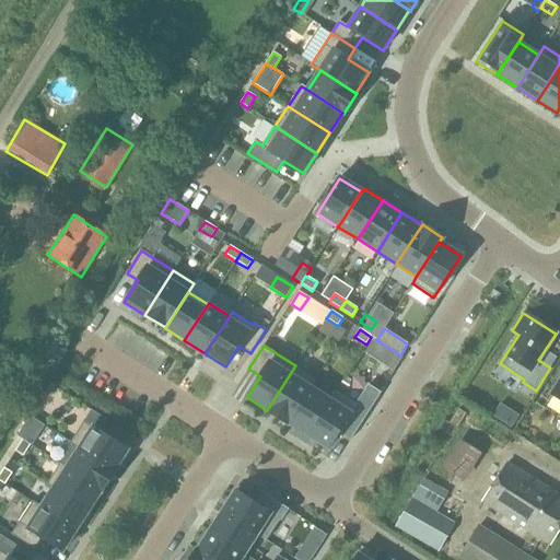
[(393,350),(383,365),(394,372),(404,358),(400,356),(393,350)]
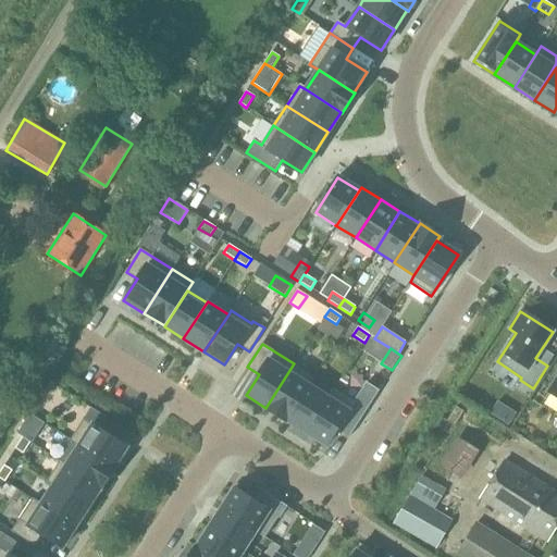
[(314,376),(294,363),(265,408),(286,420),(309,385),(314,376)]
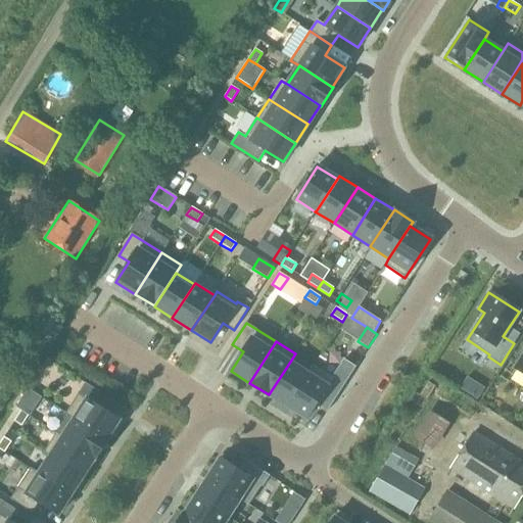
[(308,374),(290,362),(269,394),(287,408),(287,407),(308,374)]
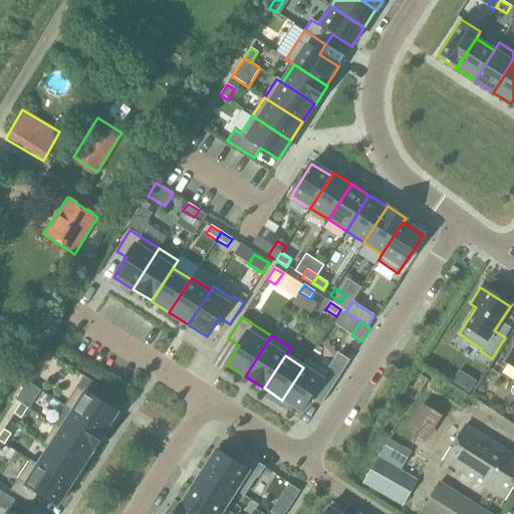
[(327,371),(308,359),(303,367),(282,400),(301,413),(317,388),(327,371)]
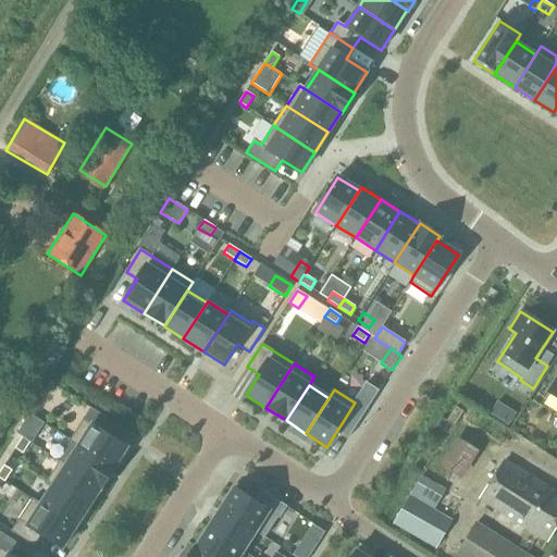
[(38,404),(32,413),(37,418),(44,407),(38,404)]
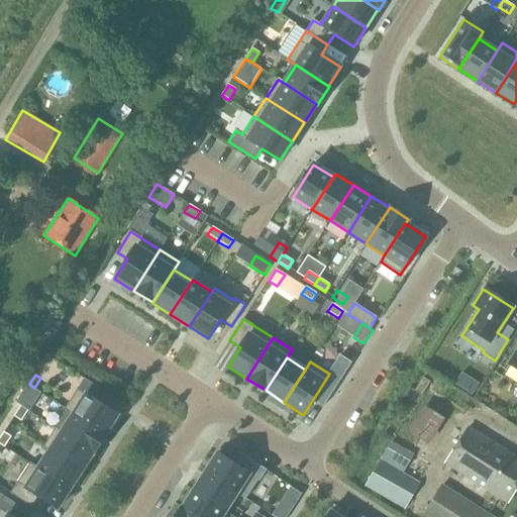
[(105,392),(84,379),(65,408),(74,413),(106,434),(118,415),(98,403),(105,392)]
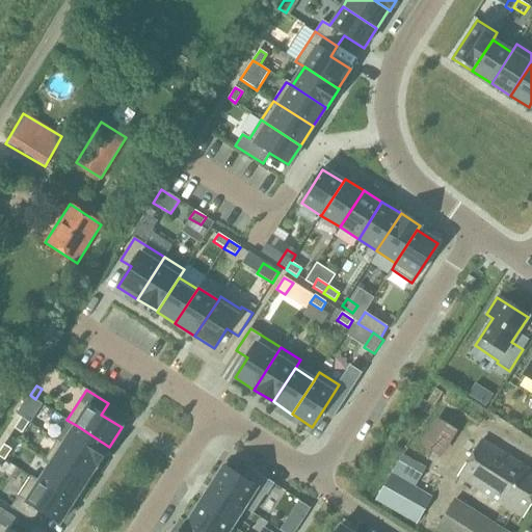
[(472,390),(468,395),(486,407),(489,402),(472,390)]
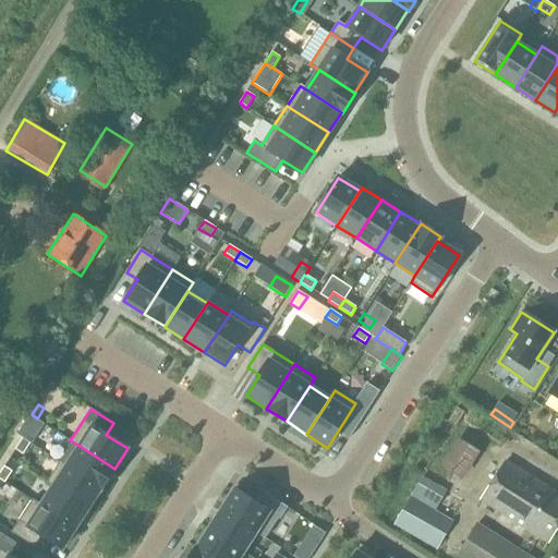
[(45,424),(29,415),(16,434),(23,438),(31,443),(32,444),(45,424)]
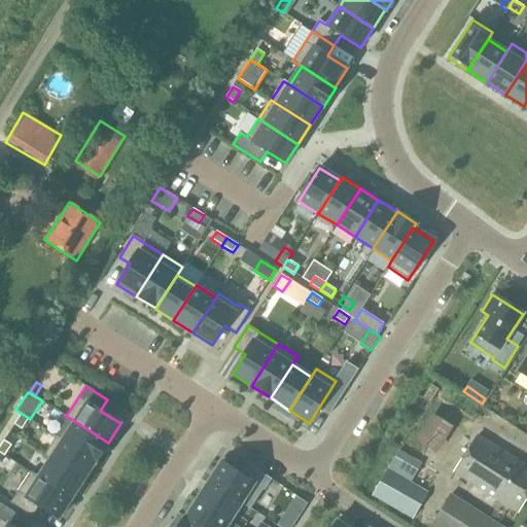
[(29,418),(22,414),(14,424),(22,429),(29,418)]
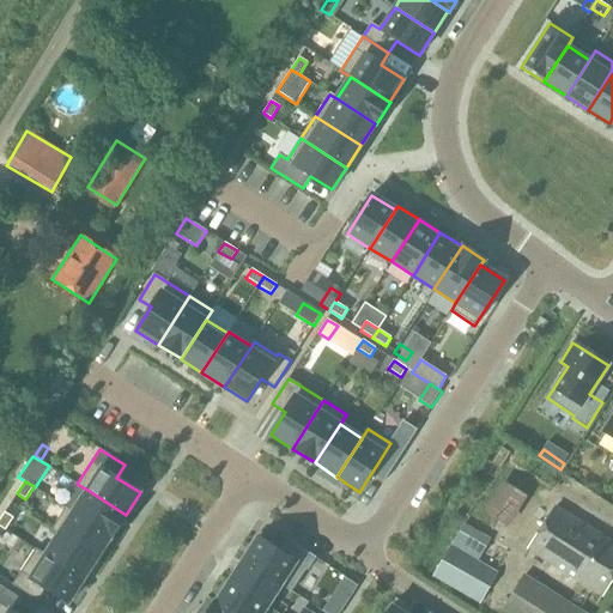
[(505,526),(520,496),(495,484),(480,514),(505,526)]
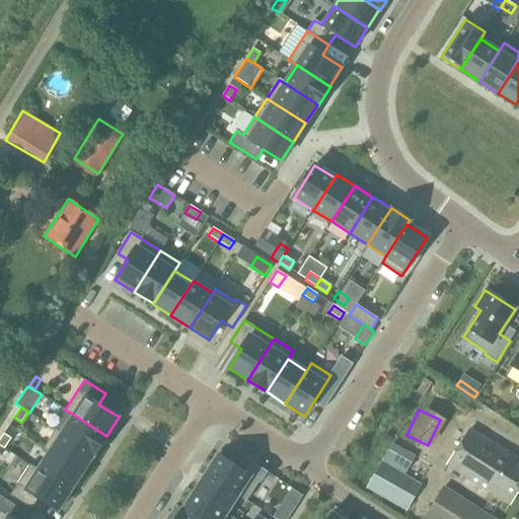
[(106,436),(74,415),(62,434),(94,454),(106,436)]
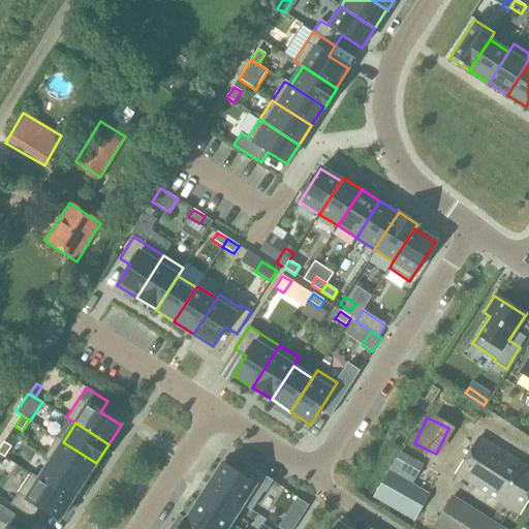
[(96,463),(57,438),(44,457),(51,460),(84,481),(96,463)]
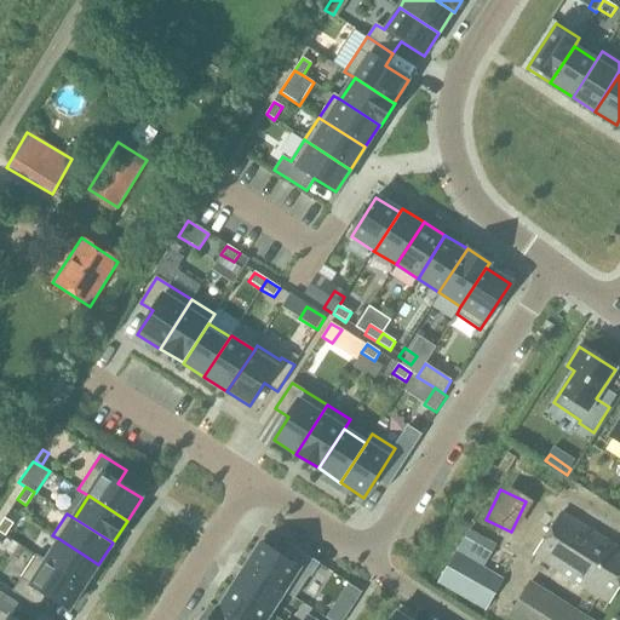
[(607,604),(619,581),(619,552),(558,514),(530,557),(607,604)]
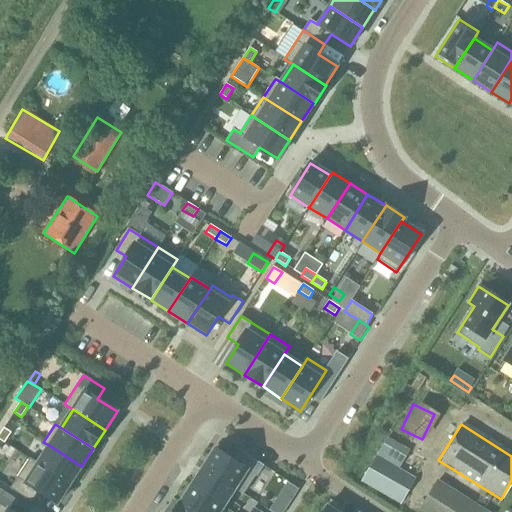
[(11,432),(4,428),(0,433),(0,439),(4,443),(11,432)]
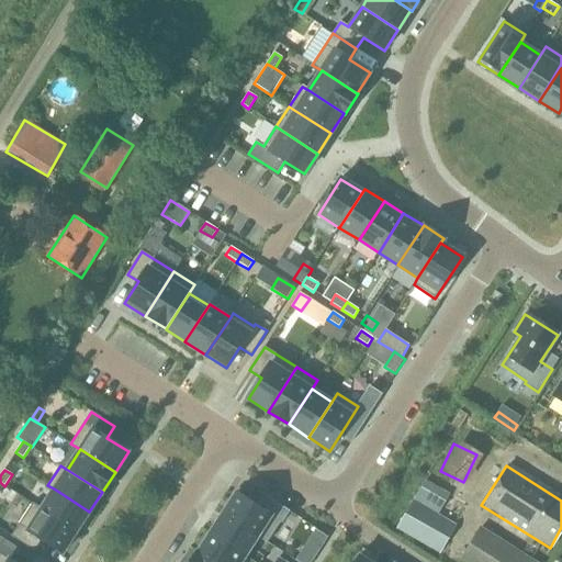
[(422,479),(411,497),(456,526),(468,507),(422,479)]
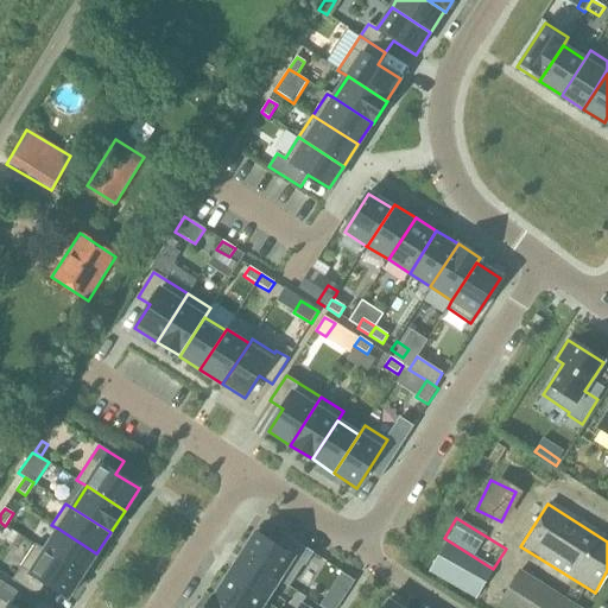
[(96,553),(58,529),(44,551),(82,575),(96,553)]
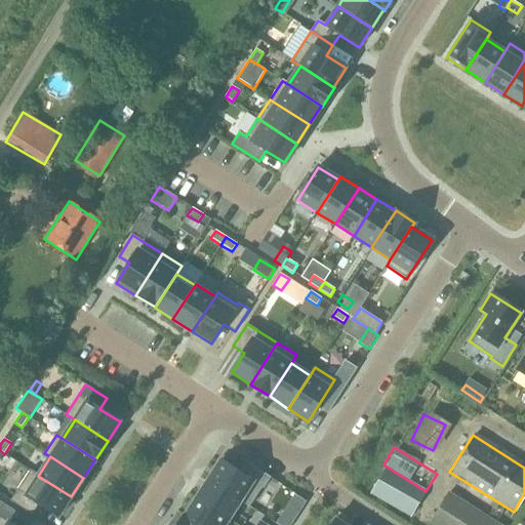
[(239,473),(220,460),(208,480),(249,507),(261,487),(264,488),(271,478),(246,461),(239,473)]
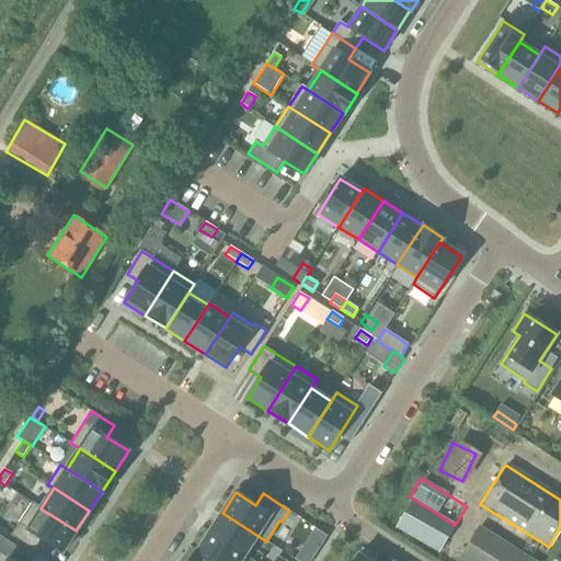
[(414,500),(398,525),(438,550),(455,525),(414,500)]
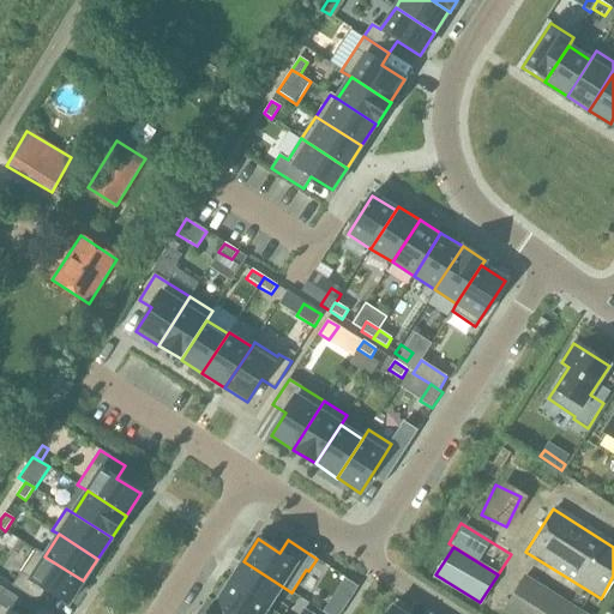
[(44,557),(35,549),(12,585),(37,602),(46,589),(68,605),(83,581),(44,557)]
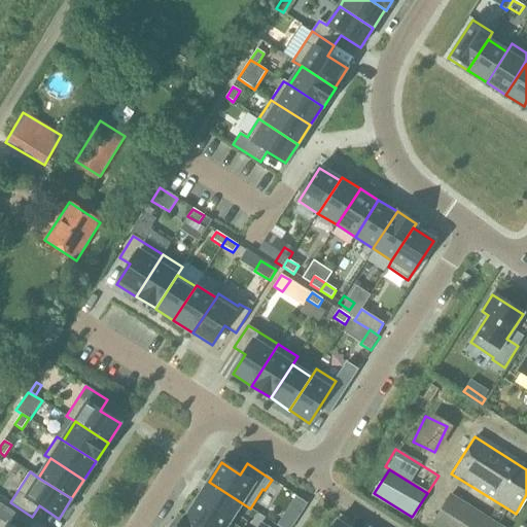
[(242,503),(208,482),(197,500),(230,522),(242,503)]
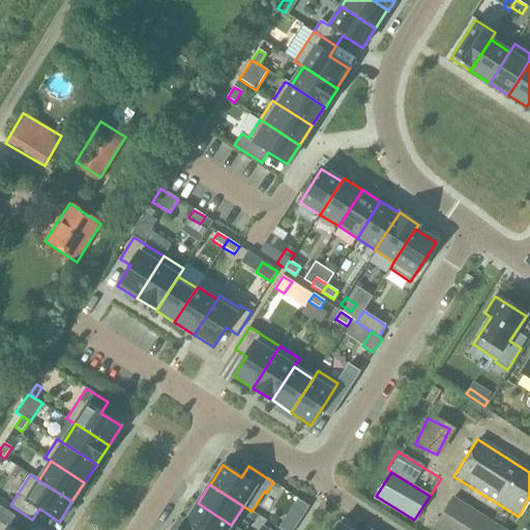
[(434,528),(436,529),(504,529),(453,498),(434,528)]
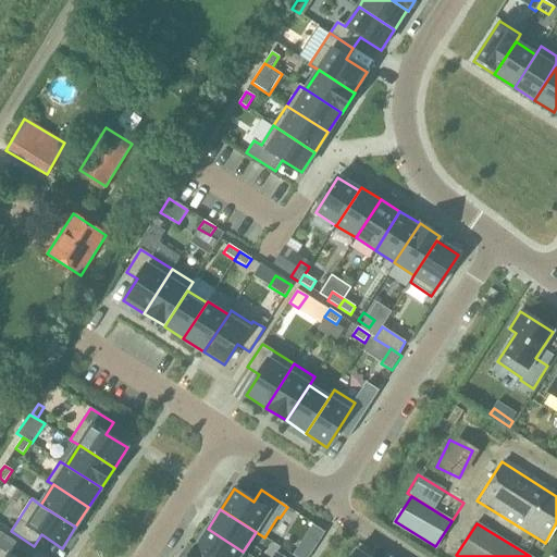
[(195,548),(208,556),(238,556),(243,552),(208,529),(195,548)]
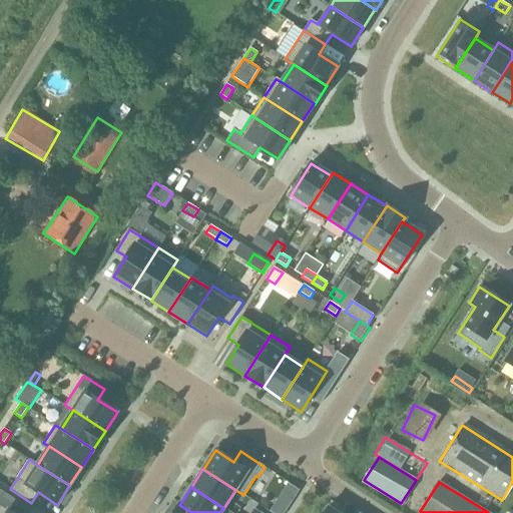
[(24,512),(28,508),(3,492),(2,493),(0,496),(0,512),(24,512)]
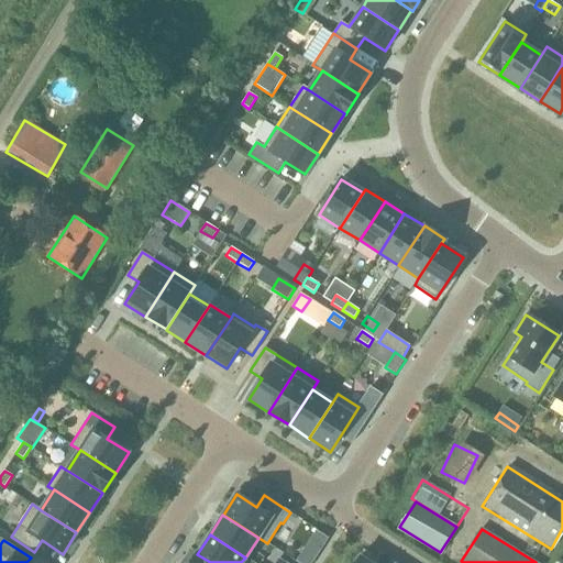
[(306,545),(296,561),(298,562),(311,562),(318,553),(306,545)]
